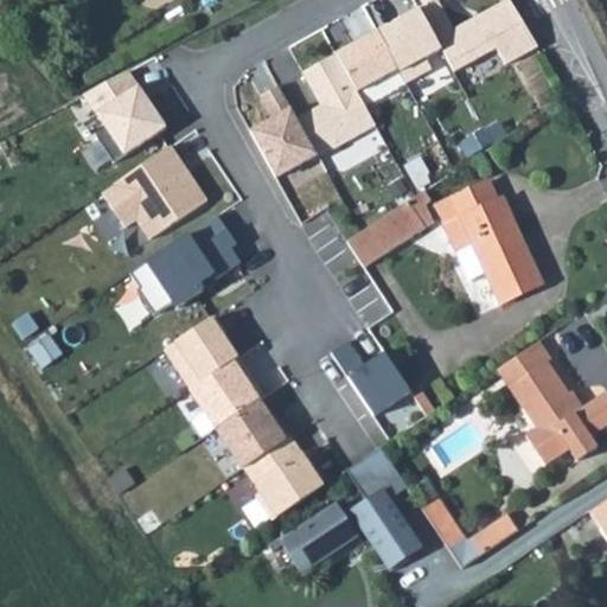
[(436,0),(435,0),(419,10),(441,51),(453,74),(496,50),(505,65),(537,48),(509,0),(454,31),(436,0)]
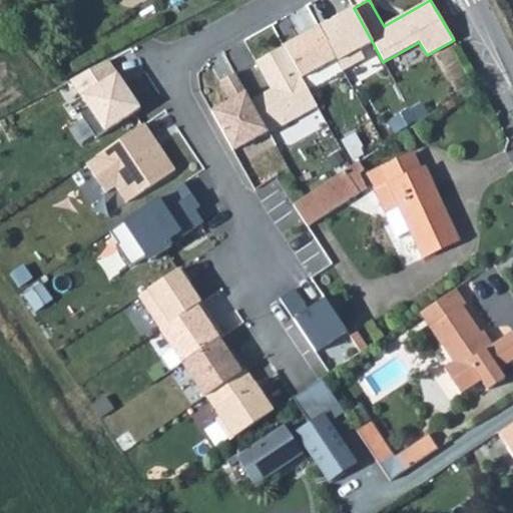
[(354,8),(319,28),(336,60),(343,71),(364,60),(359,50),(373,43),(354,8)]
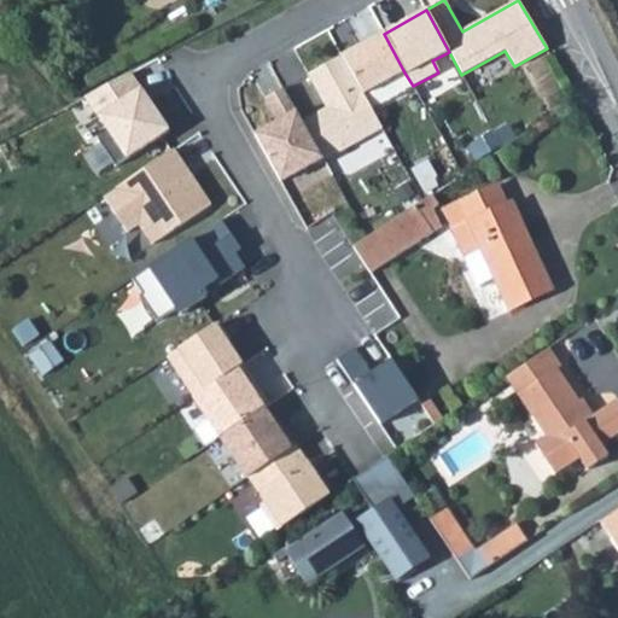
[(384,34),(340,57),(362,95),(404,73),(384,34)]
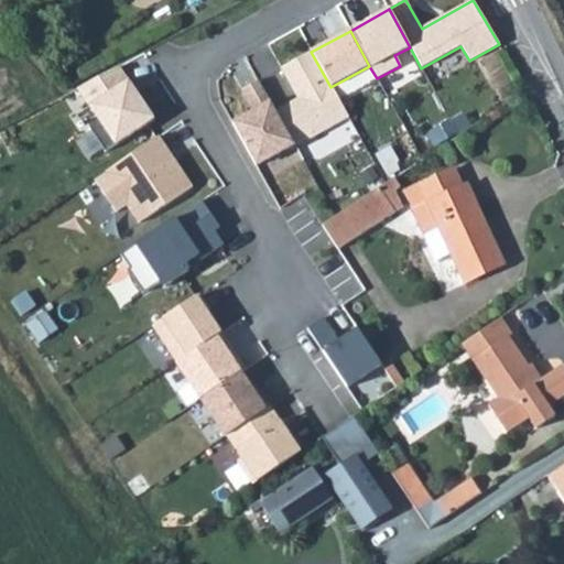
[(311,52),(281,68),(297,99),(271,114),(288,144),(290,148),(348,118),(331,87),(311,52)]
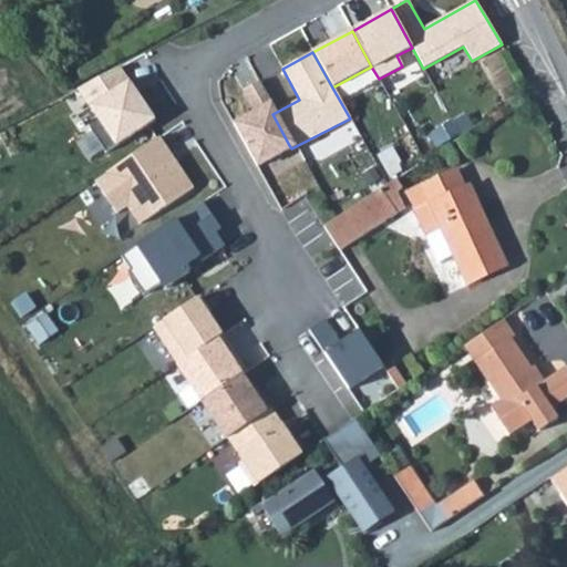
[(120,68),(79,90),(100,122),(90,129),(106,153),(155,121),(137,94),(133,96),(127,88),(132,84),(120,68)]
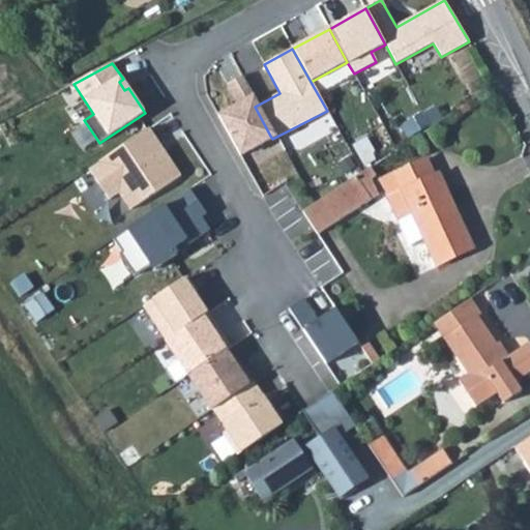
[(270,136),(255,107),(247,91),(211,114),(236,157),(270,136)]
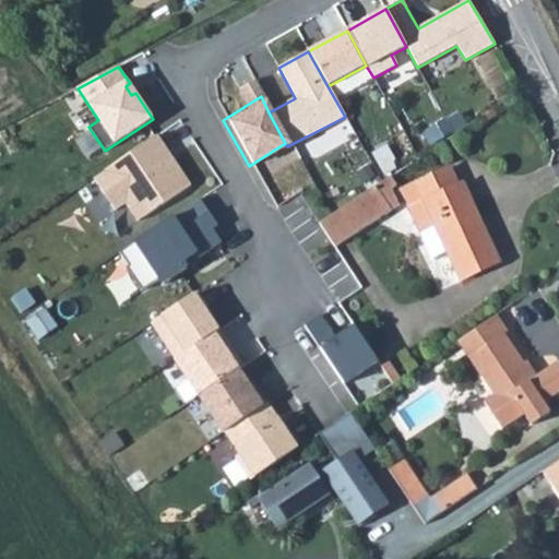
[(155,133),(91,177),(113,210),(123,202),(134,219),(189,183),(155,133)]
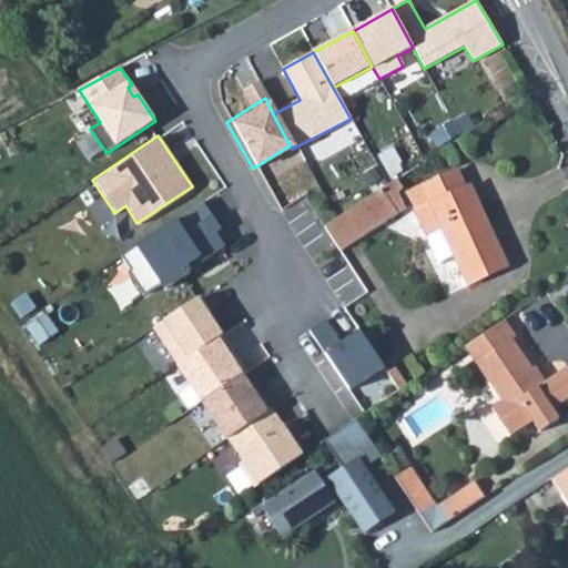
[(405,191),(437,261),(449,255),(466,286),(507,266),(469,183),(464,185),(455,168),(405,191)]
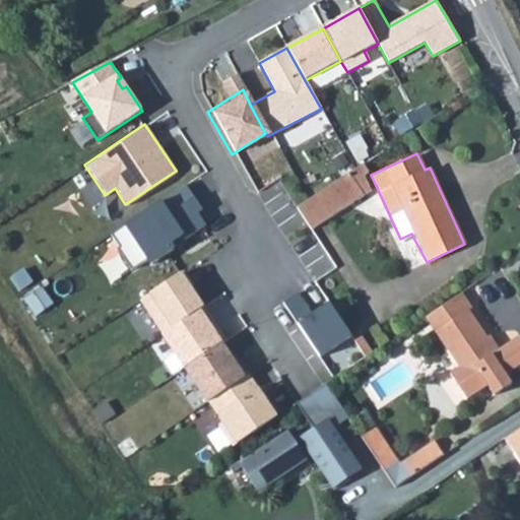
[(295,205),(304,219),(310,228),(369,190),(361,176),(368,172),(361,161),(295,205)]
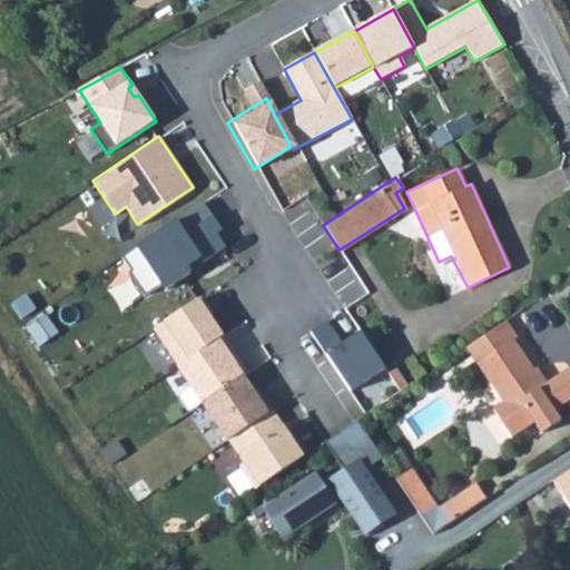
[(203,200),(137,245),(165,287),(189,272),(186,266),(198,257),(200,262),(223,246),(213,232),(220,226),(203,200)]
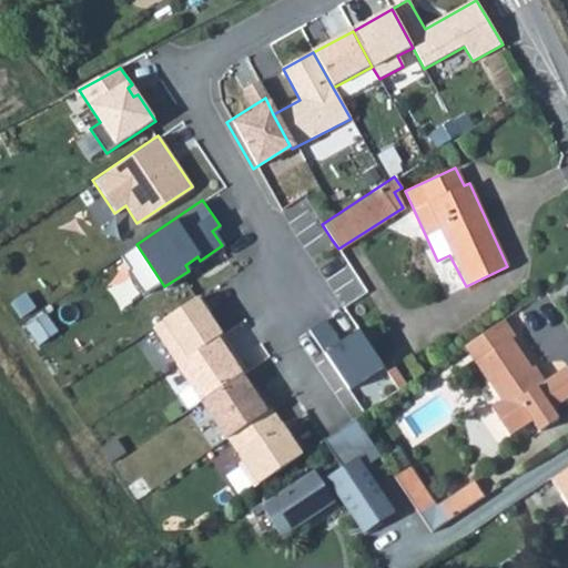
[(198,296),(153,326),(178,363),(222,333),(198,296)]
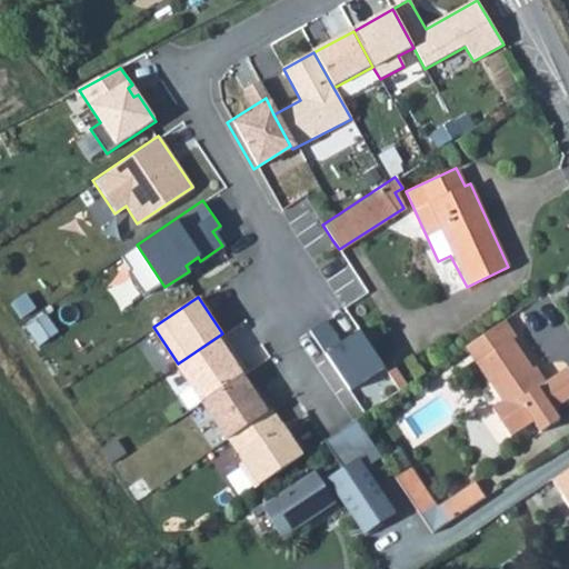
[(465,346),(501,402),(492,408),(509,436),(533,419),(541,430),(560,417),(552,406),(568,395),(568,367),(567,365),(545,380),(533,363),(530,366),(512,340),(517,337),(505,319),(465,346)]
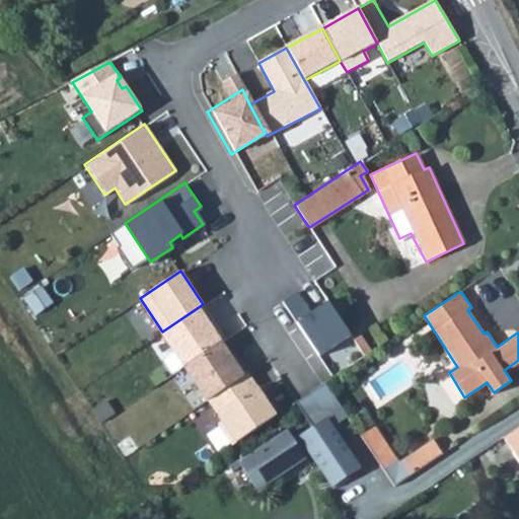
[(297,292),(283,301),(318,356),(352,336),(329,301),(310,313),(297,292)]
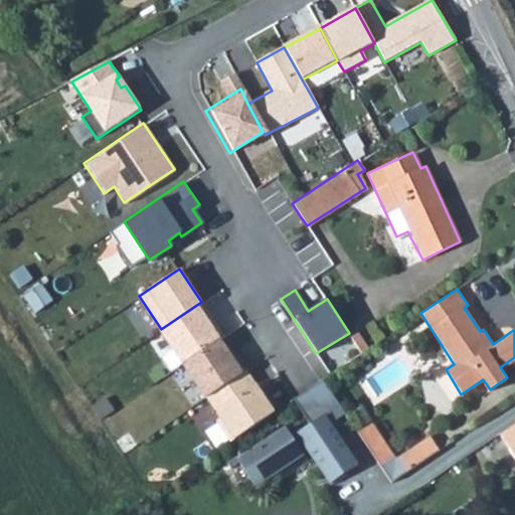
[(161,329),(160,330),(182,363),(219,338),(205,319),(210,316),(201,302),(161,329)]
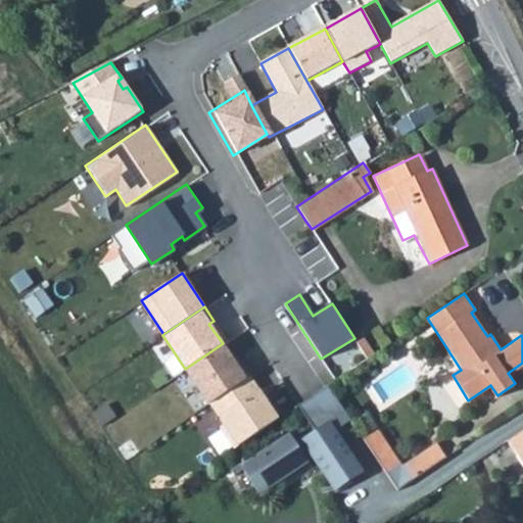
[(223,343),(185,369),(207,402),(209,402),(249,375),(240,362),(236,364),(223,343)]
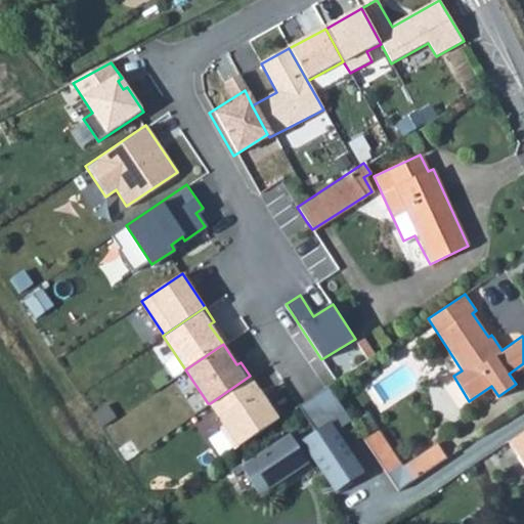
[(250,376),(210,403),(224,424),(220,427),(234,448),(278,419),(250,376)]
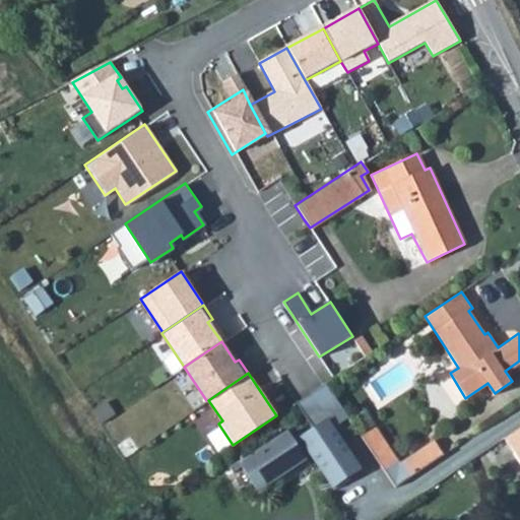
[(348,418),(324,383),(311,392),(294,403),(288,406),(306,432),(286,445),(281,437),(233,469),(250,495),(311,453),(333,486),(359,470),(331,430),(348,418)]
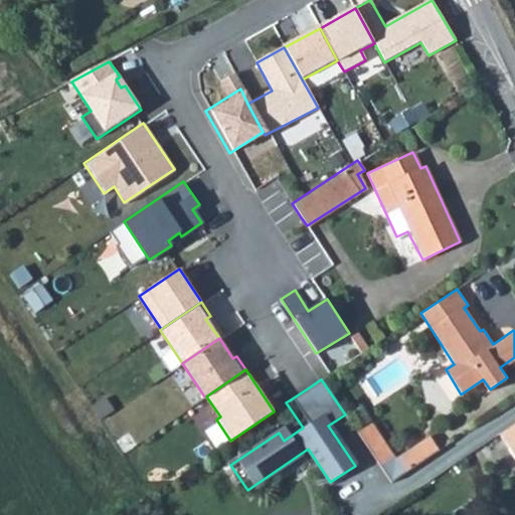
[(433,432),(400,454),(376,419),(360,431),(395,480),(443,448),(433,432)]
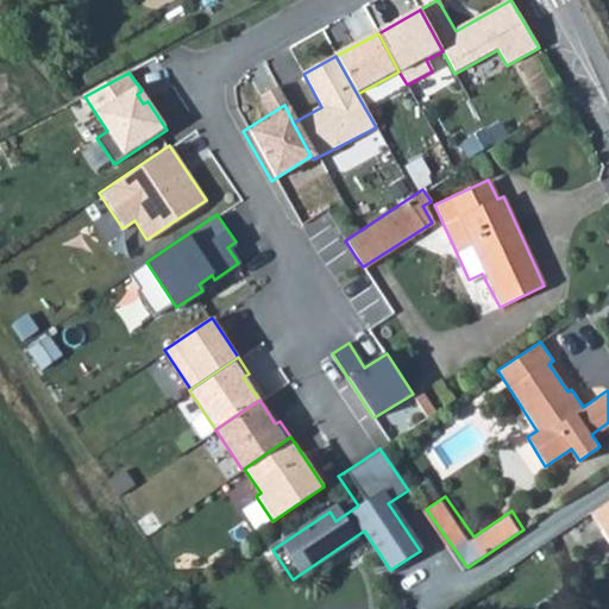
[(608,500),(586,515),(608,547),(608,500)]
